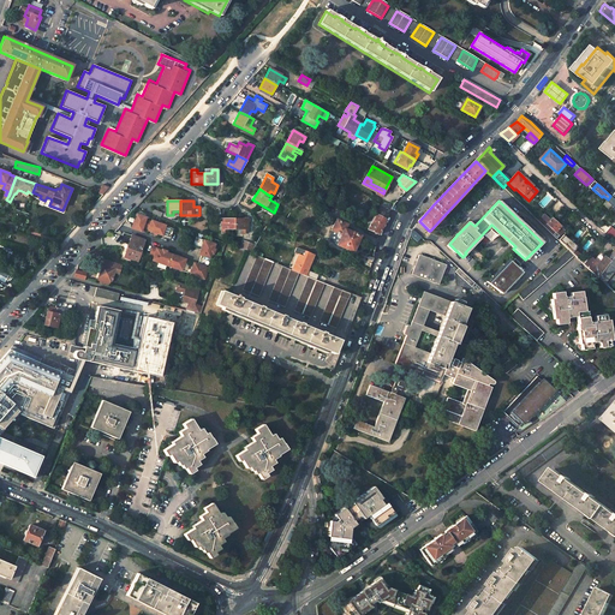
[(136,215),(131,214),(126,218),(125,221),(132,224),(132,226),(135,227),(135,228),(142,231),(143,227),(149,228),(148,230),(162,234),(171,237),(174,228),(166,225),(151,220),(151,221),(145,219),(145,216),(136,213),(136,215)]
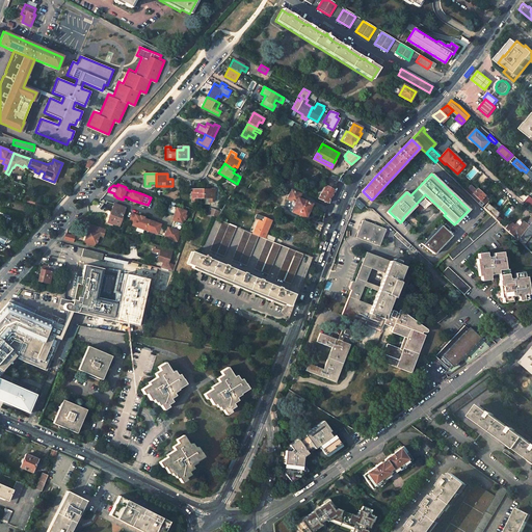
[(335,187),(328,184),(327,187),(324,186),(321,193),(320,192),(317,198),(327,203),(328,198),(335,187)]
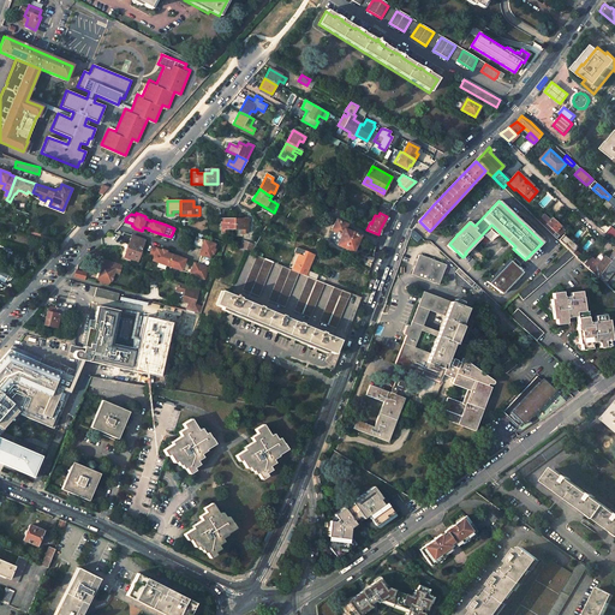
[(565,230),(560,226),(551,218),(549,220),(544,214),(538,220),(556,238),(565,230)]
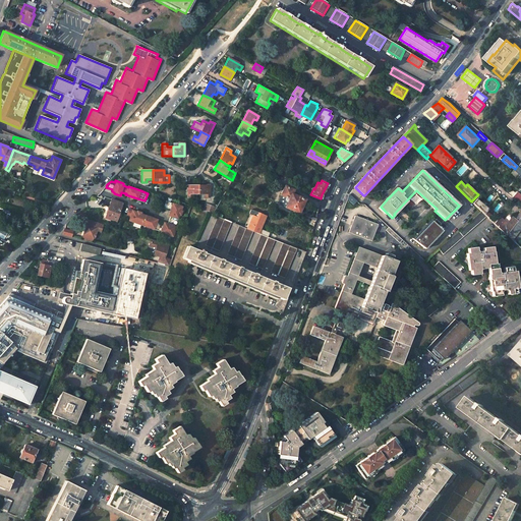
[(192,195),(198,195),(198,186),(187,185),(186,198),(192,198),(192,195)]
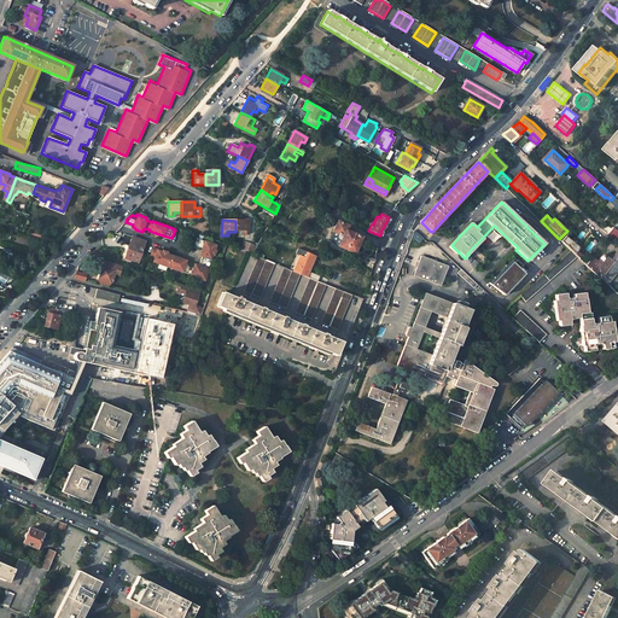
[(243,235),(249,235),(249,221),(235,221),(235,232),(243,232),(243,235)]
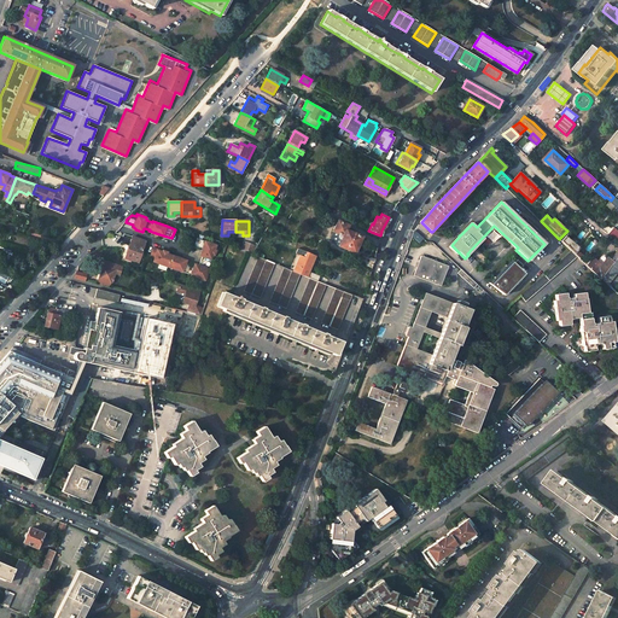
[(338,248),(354,255),(361,238),(345,231),(348,226),(337,221),(332,232),(330,239),(332,244),(338,248)]
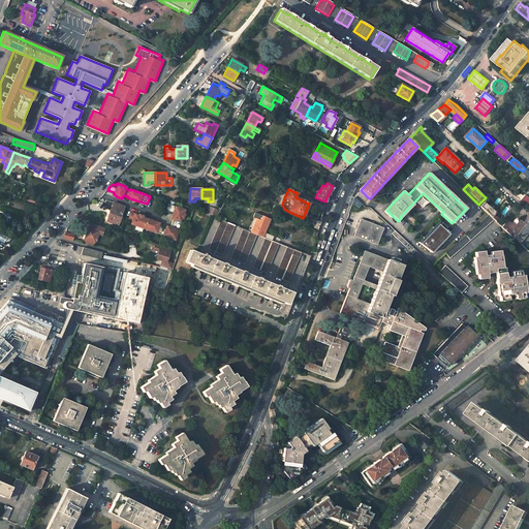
[(356,199),(354,197),(353,203),(359,208),(363,205),(356,199)]
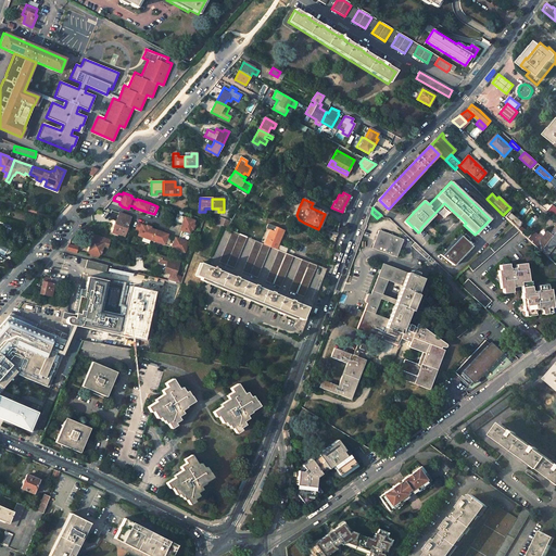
[(131,216),(119,212),(116,222),(113,231),(125,236),(131,216)]
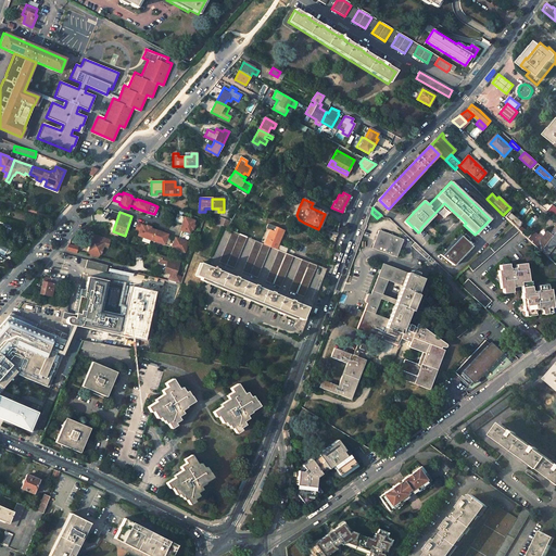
[(521,224),(509,213),(505,217),(514,225),(517,228),(521,224)]
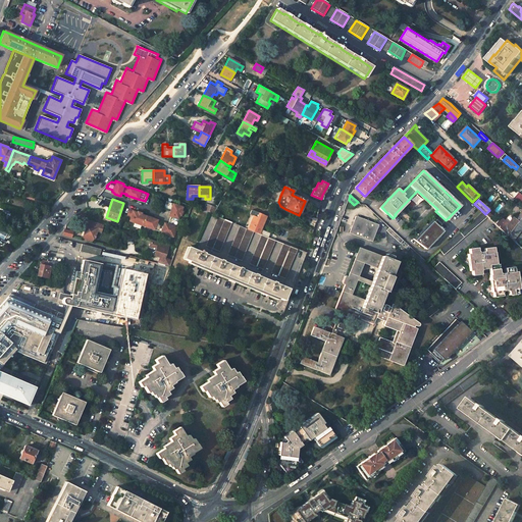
[(134,210),(129,208),(127,216),(132,218),(131,220),(162,231),(161,232),(173,237),(177,227),(176,226),(180,215),(181,215),(184,211),(183,211),(184,207),(167,201),(164,208),(171,210),(169,215),(171,216),(168,224),(168,225),(164,224),(158,221),(158,219),(154,218),(155,217),(150,215),(150,216),(142,214),(142,212),(138,211),(138,212),(134,211),(134,210)]
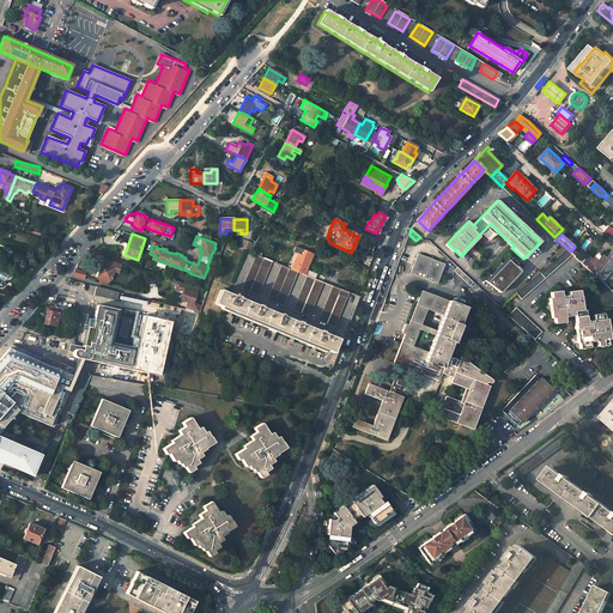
[(244,240),(241,248),(250,253),(255,243),(244,240)]
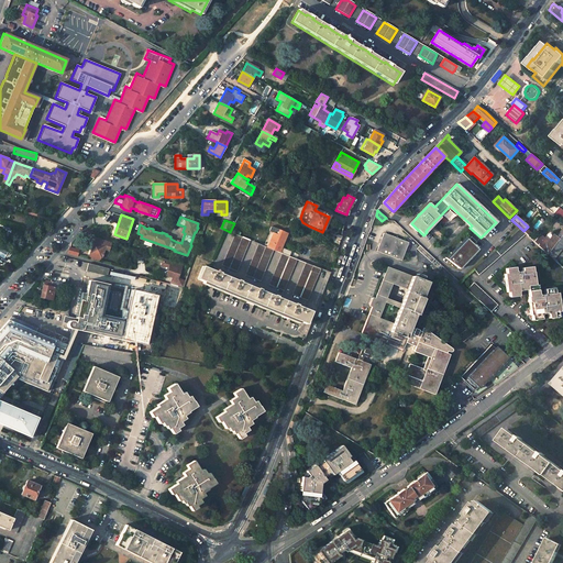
[(527,234),(531,238),(534,233),(528,227),(523,231),(527,234)]
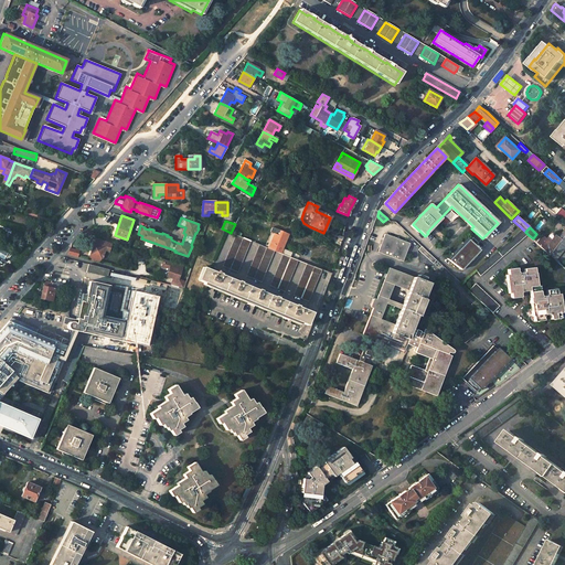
[(273,228),(265,246),(276,251),(284,254),(290,257),(291,253),(283,249),(288,235),(273,228)]
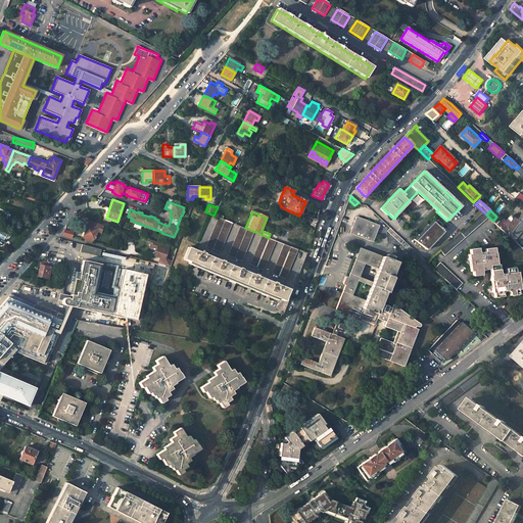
[(486,215),(483,211),(441,250),(446,255),(489,218),(486,215)]
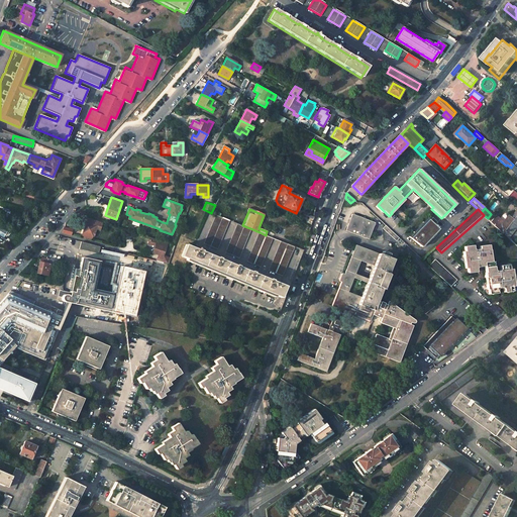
[(375,222),(352,214),(346,230),(369,239),(375,222)]
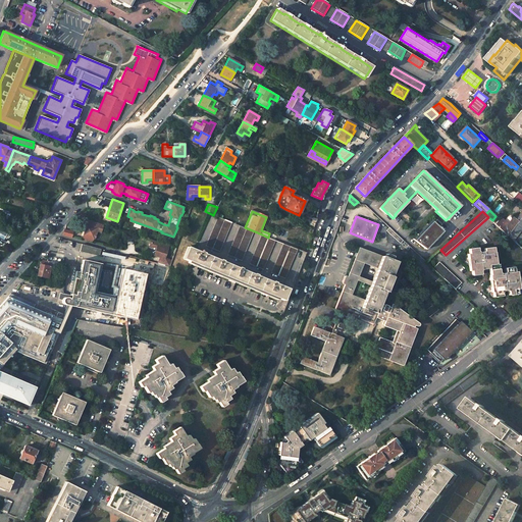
[(496,223),(508,235),(519,221),(516,219),(514,217),(509,223),(505,220),(504,221),(502,219),(503,218),(501,216),(499,219),(496,223)]
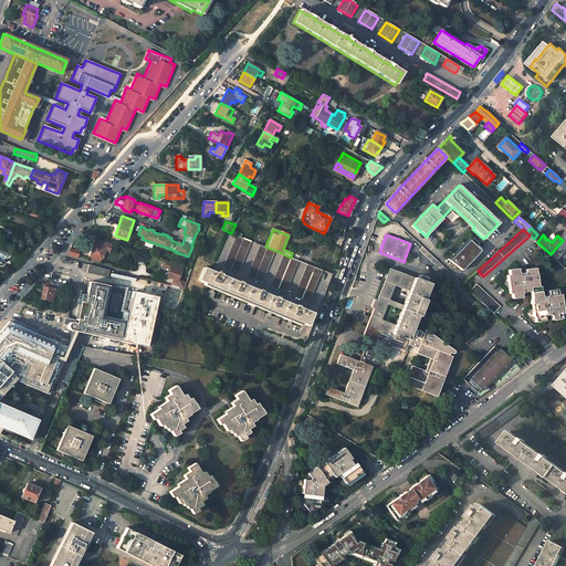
[(239,272),(252,241),(237,236),(224,265),(239,272)]
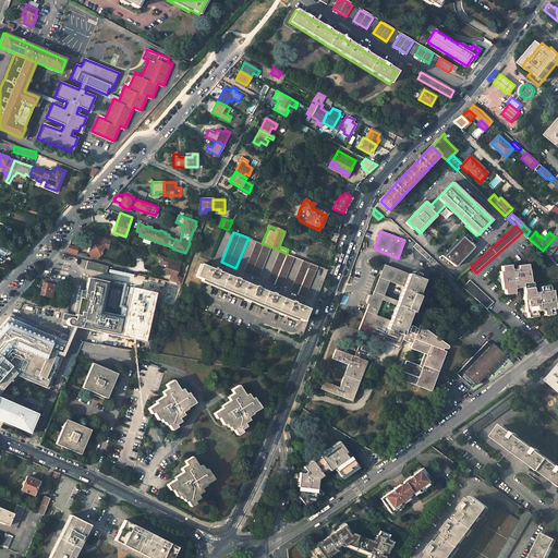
[(557,232),(555,237),(543,251),(549,257),(557,245),(557,232)]
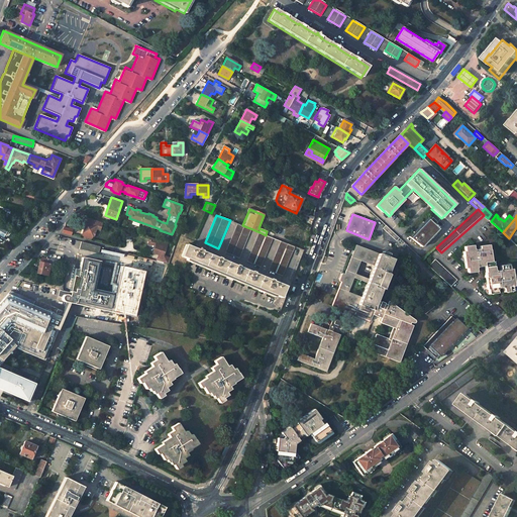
[(86,225),(84,233),(93,236),(95,228),(101,230),(104,222),(88,217),(86,225)]
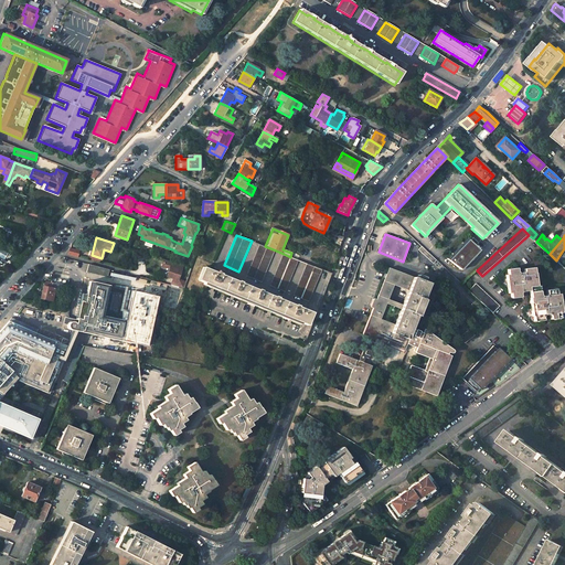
[(454,255),(449,260),(461,270),(480,251),(476,246),(468,240),(464,244),(461,243),(451,254),(454,255)]
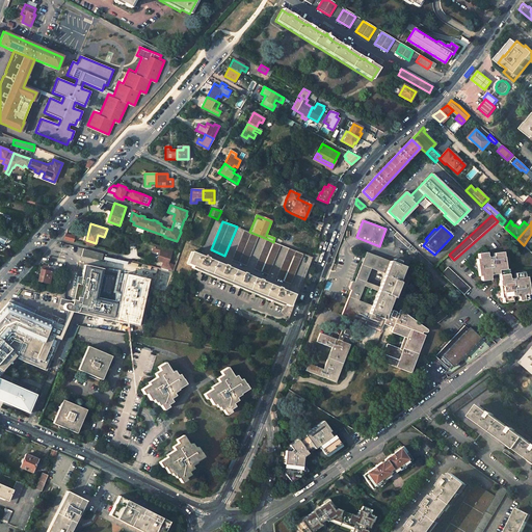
[(245,231),(233,259),(247,265),(260,236),(249,232),(245,231)]
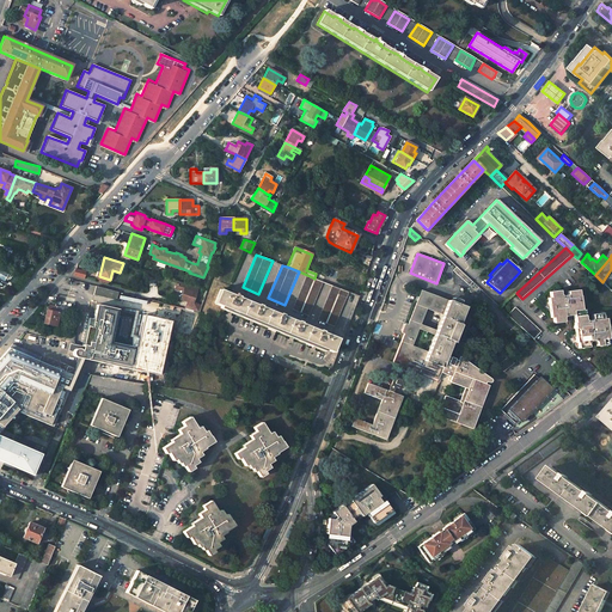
[(307,275),(294,308),(308,314),(322,281),(314,279),(307,275)]
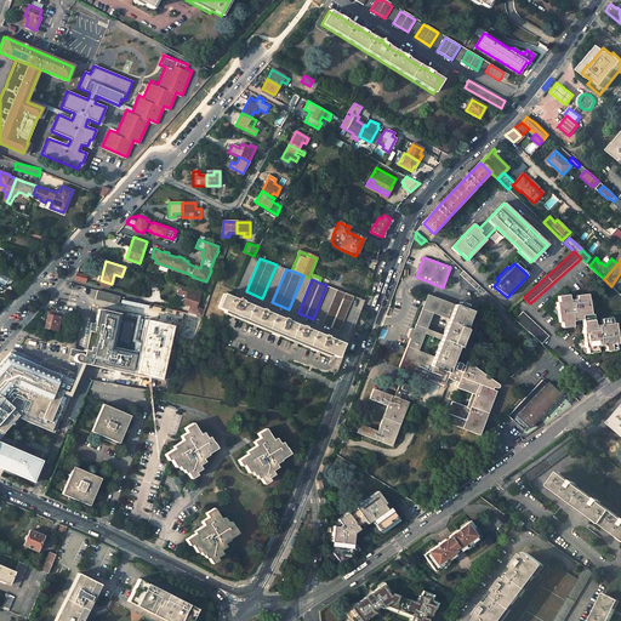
[(188,295),(187,298),(184,300),(184,303),(192,306),(189,314),(195,315),(203,317),(205,308),(198,306),(203,291),(181,285),(178,294),(182,295),(184,294),(188,295)]
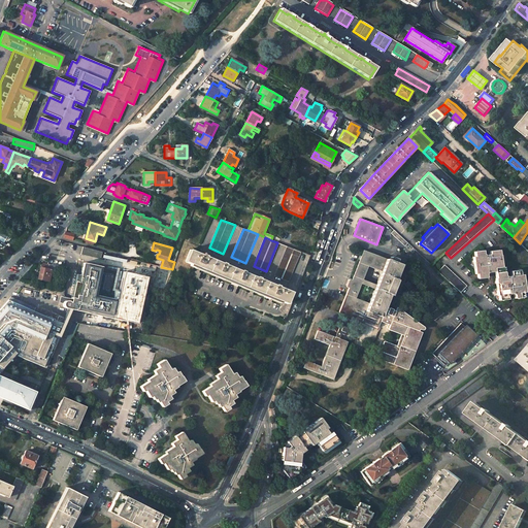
[(102,252),(83,245),(80,254),(100,259),(102,252)]
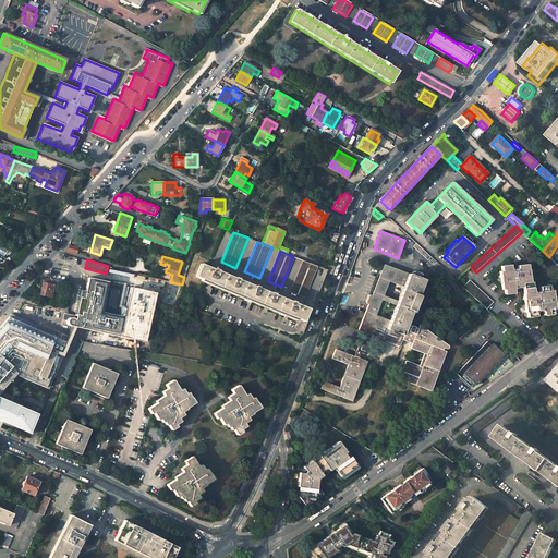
[(303,261),(291,291),(305,298),(318,266),(303,261)]
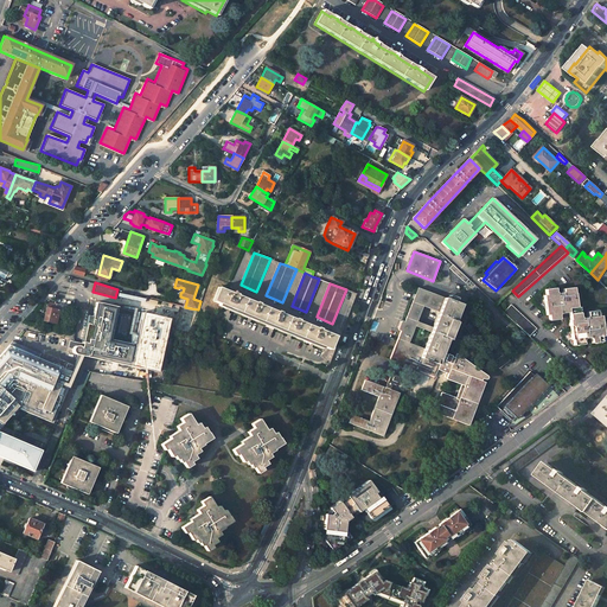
[(333,334),(219,287),(215,301),(225,306),(249,315),(274,326),(293,333),(314,343),(327,349),(333,334)]
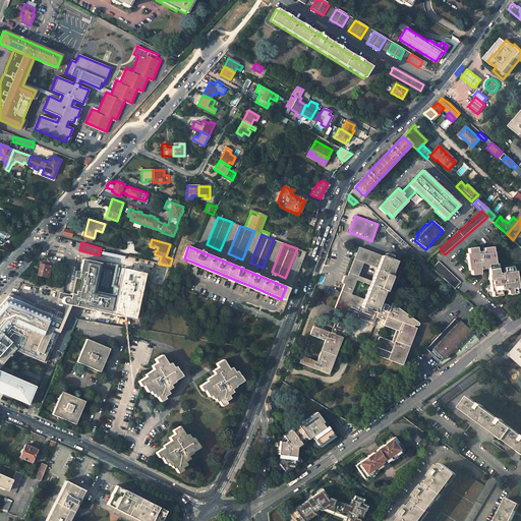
[(478,246),(470,248),(470,253),(468,253),(468,258),(471,258),(472,259),(473,264),(472,265),(469,266),(470,270),(472,270),(473,275),(482,273),(481,270),(483,268),(490,267),(490,265),(498,264),(497,258),(496,258),(494,257),(493,252),(495,251),(496,251),(495,246),(485,247),(485,249),(484,251),(481,252),(479,250),(478,246)]
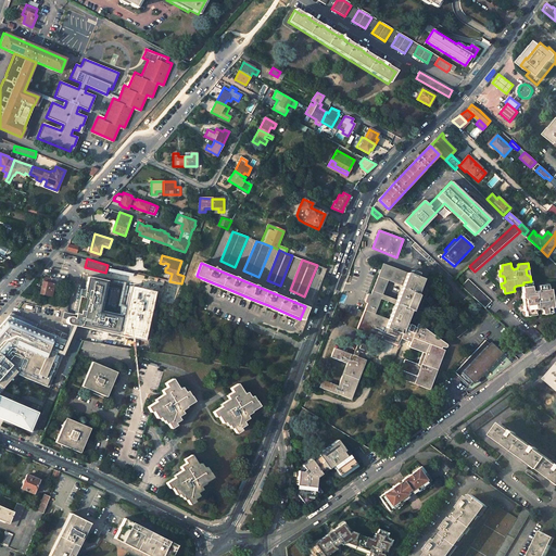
[(364,339),(352,345),(353,350),(354,350),(352,355),(335,349),(331,357),(346,364),(338,386),(323,380),(319,388),(351,399),(365,359),(356,356),(357,352),(361,353),(365,353),(369,351),(366,343),(368,342),(370,335),(399,344),(402,335),(404,330),(424,279),(382,264),(370,295),(368,294),(365,303),(367,303),(357,330),(367,333),(364,339)]
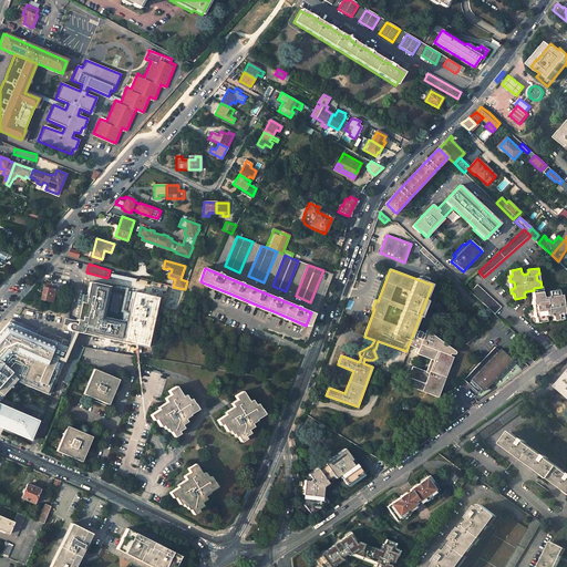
[(51,284),(44,282),(43,290),(41,299),(53,302),(57,288),(59,288),(60,286),(51,284)]
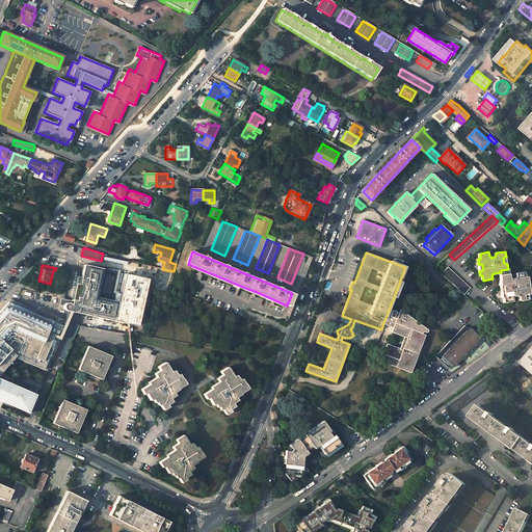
[(121,272),(84,265),(81,277),(77,276),(73,300),(61,298),(60,306),(63,307),(63,309),(64,310),(67,311),(71,311),(74,312),(113,320),(117,301),(114,301),(121,272)]
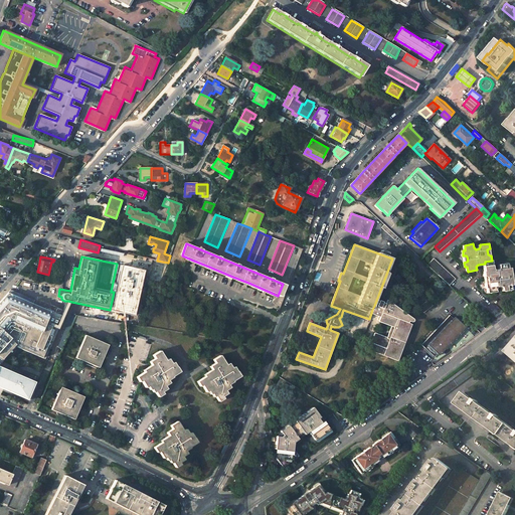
[(456,279),(435,259),(427,265),(450,286),(456,279)]
